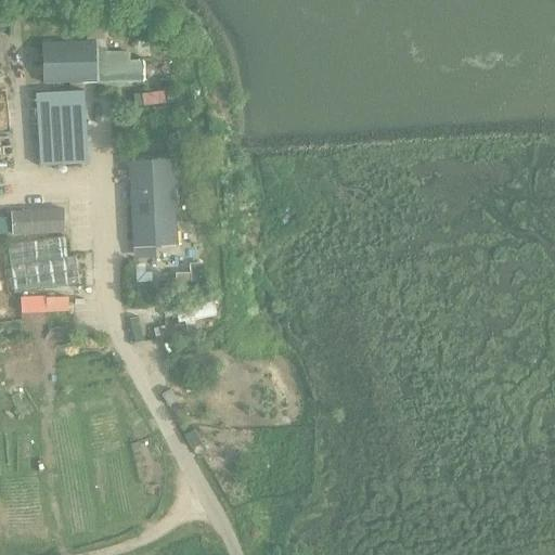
[(11,12),(0,12),(0,27),(13,26),(11,12)]
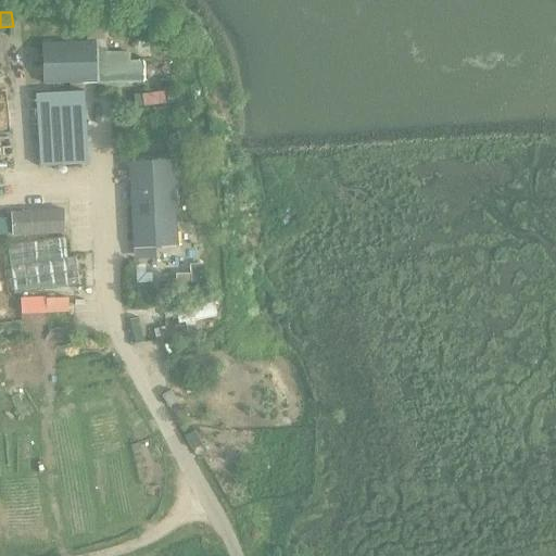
[(106,43),(105,32),(98,33),(99,45),(106,43)]
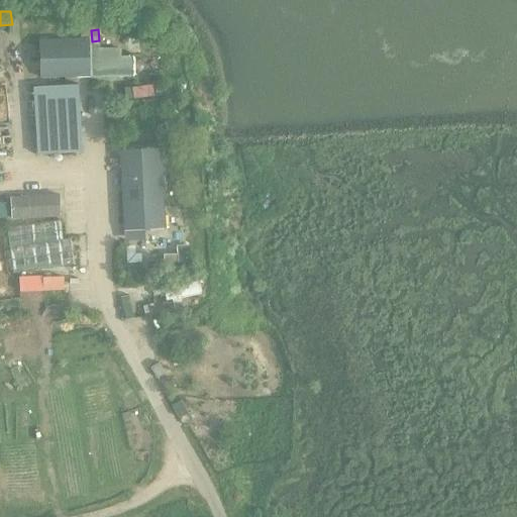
[(90,37),(32,40),(33,80),(45,79),(61,78),(134,76),(134,75),(137,75),(141,73),(143,70),(144,67),(143,63),(141,60),(137,59),(134,59),(134,58),(117,58),(118,50),(99,50),(99,45),(91,46),(90,37)]
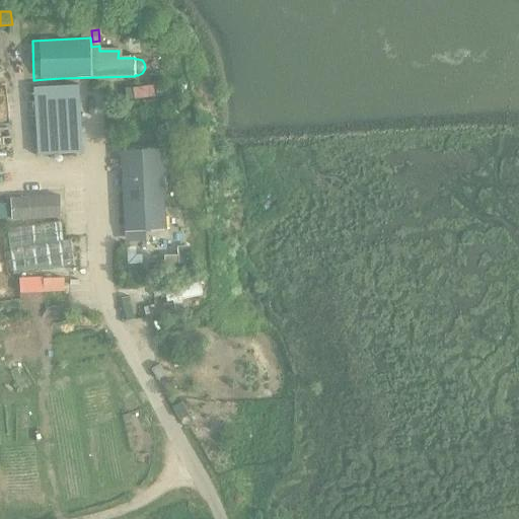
[(153,84),(127,88),(129,99),(155,96),(153,84)]
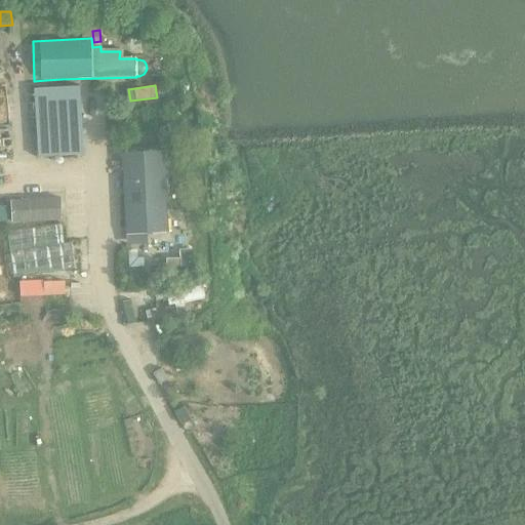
[(80,86),(35,88),(39,158),(84,155),(80,86)]
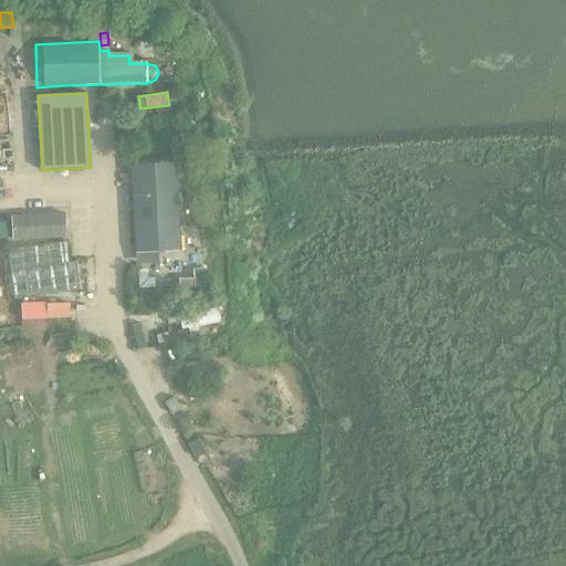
[(177,161),(132,164),(136,253),(181,251),(177,161)]
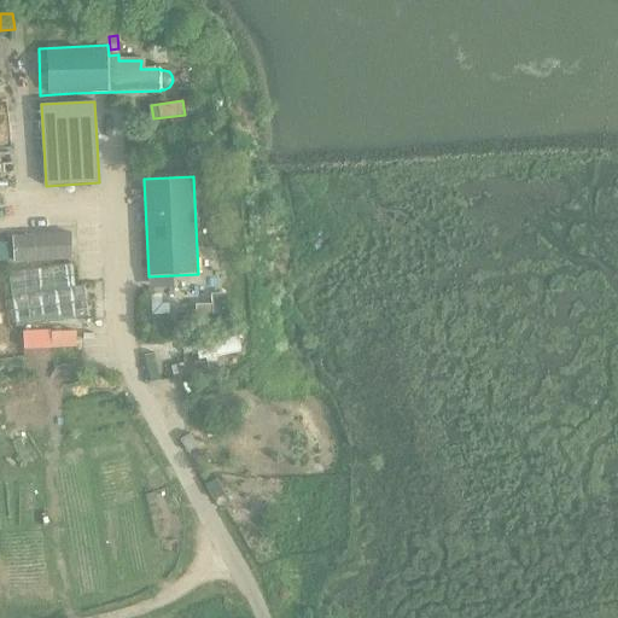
[(70,234),(13,237),(15,261),(73,258),(70,234)]
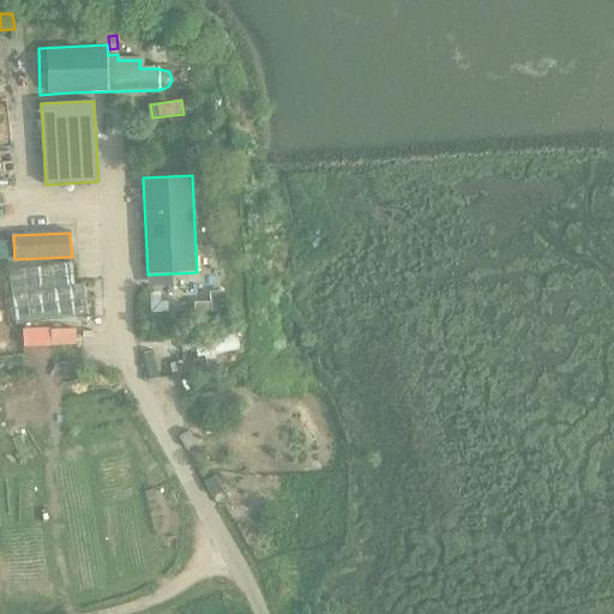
[(88,314),(84,288),(84,284),(12,294),(17,325),(88,314)]
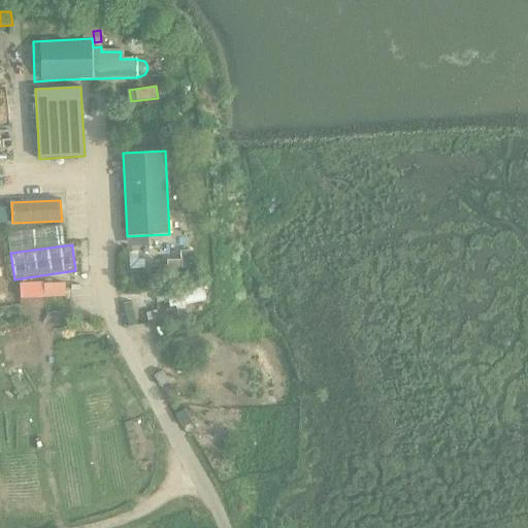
[(65,284),(44,285),(45,297),(66,296),(65,284)]
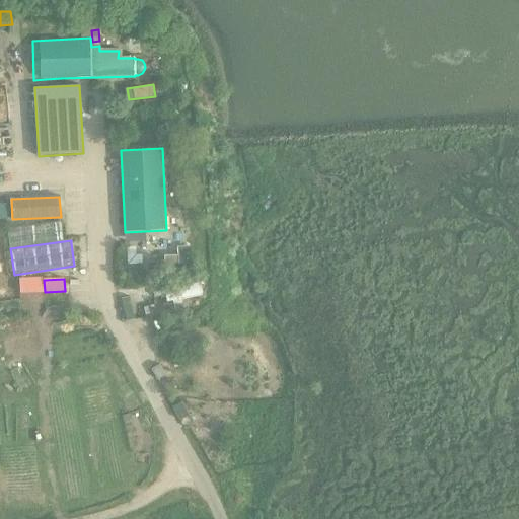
[(160,365),(152,369),(158,379),(166,375),(160,365)]
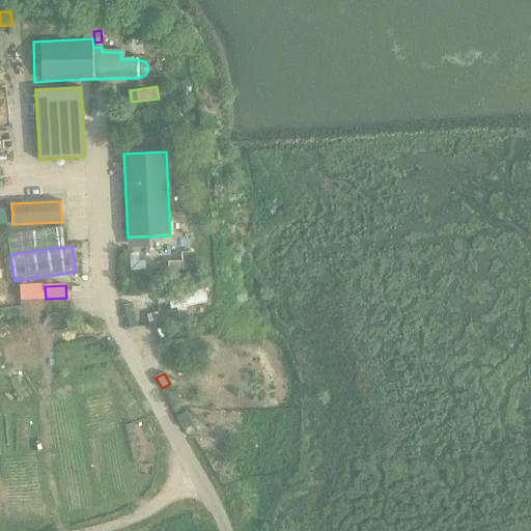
[(187,411),(177,416),(184,429),(194,424),(187,411)]
